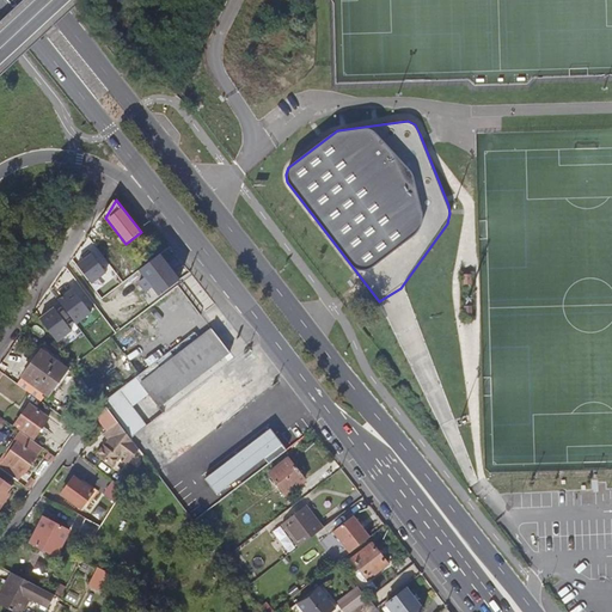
[(98,226),(79,256),(90,264),(110,234),(98,226)]
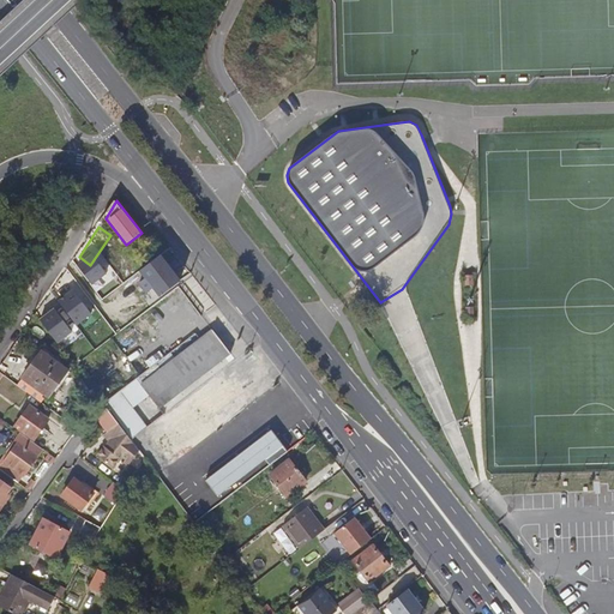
[(35,242),(26,251),(40,262),(47,252),(35,242)]
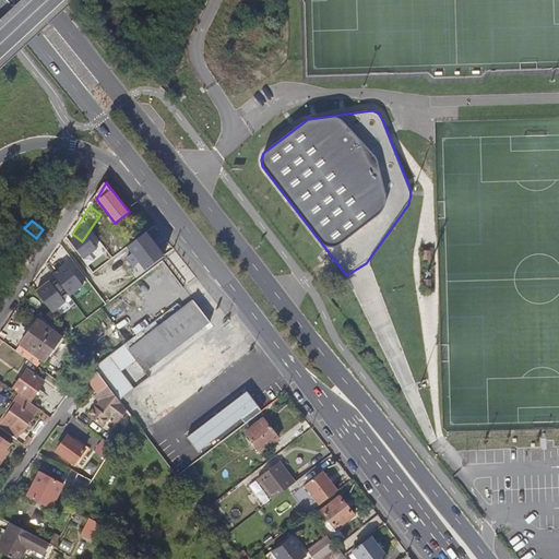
[(123,241),(146,272),(166,257),(147,234),(142,238),(137,232),(123,241)]
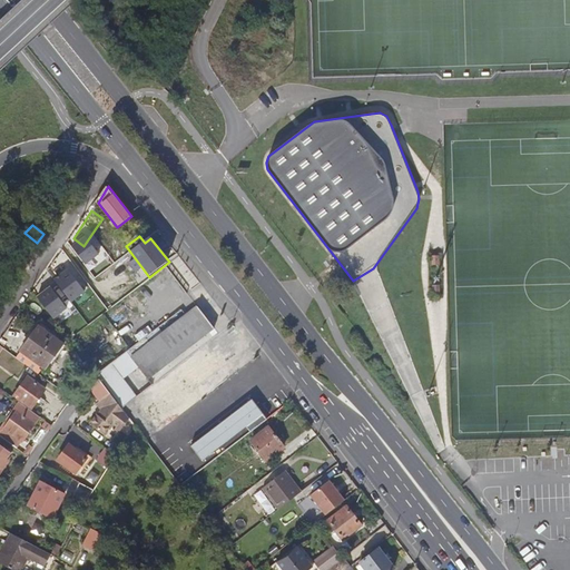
[(81,261),(95,271),(102,259),(88,251),(81,261)]
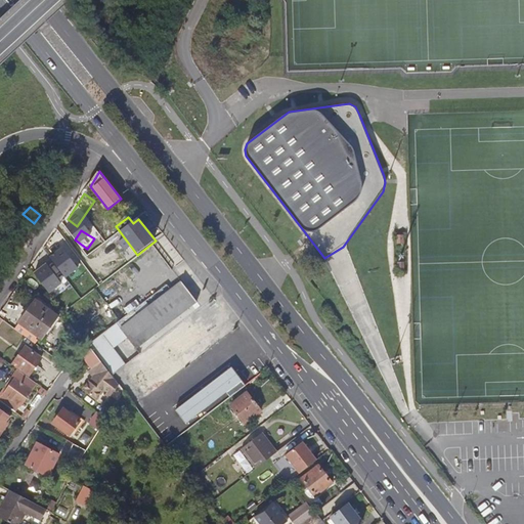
[(97,289),(124,268),(116,258),(92,274),(89,277),(97,289)]
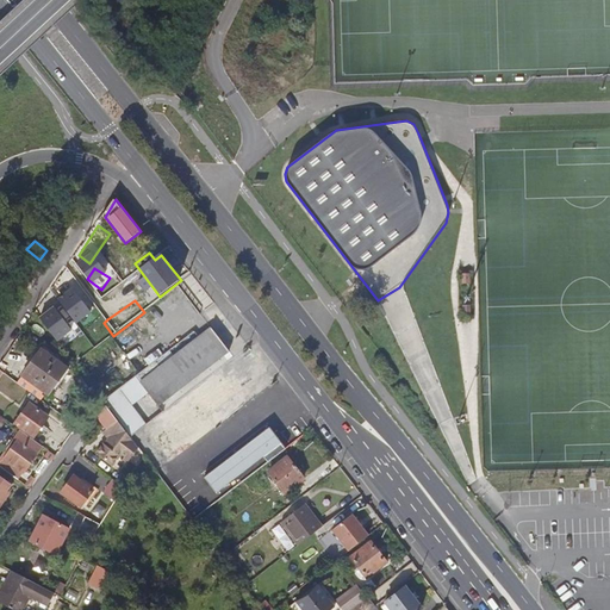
[(55,304),(41,315),(64,346),(79,335),(55,304)]
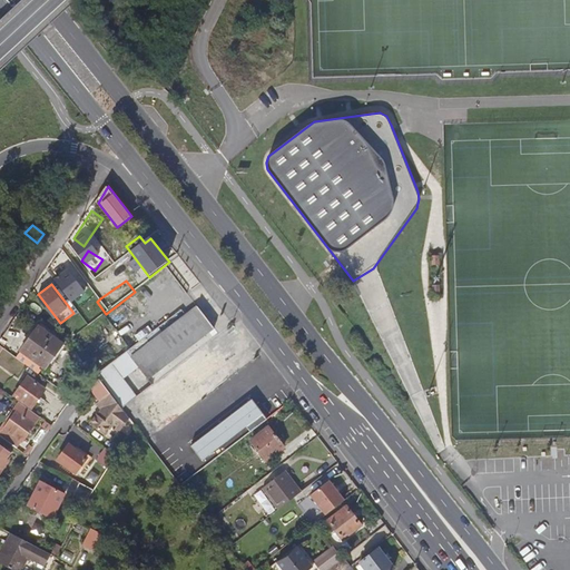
[(196,306),(195,307),(212,330),(214,328),(196,306)]
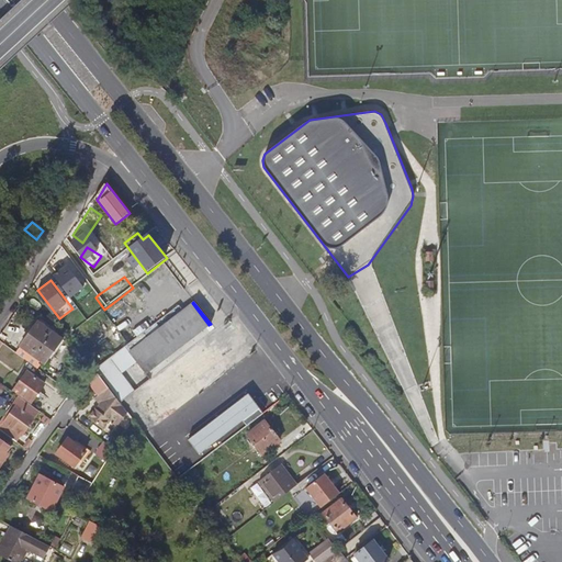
[(209,325),(192,303),(130,352),(146,374),(209,325)]
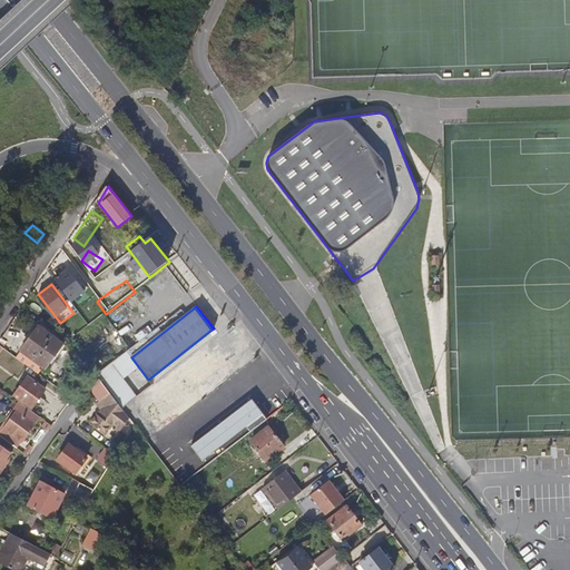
[(43,327),(25,352),(26,352),(42,365),(48,370),(67,345),(43,327)]
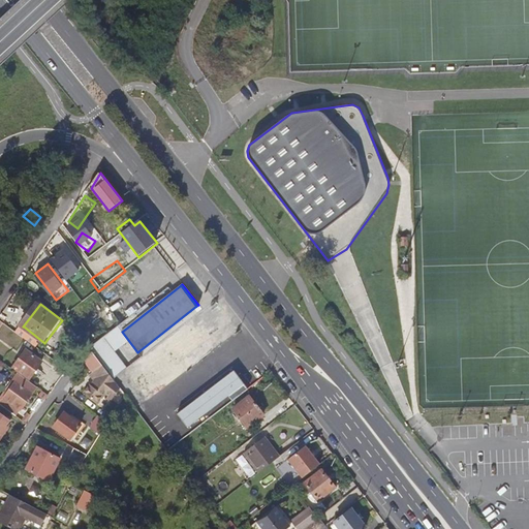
[(39,339),(24,327),(19,334),(34,345),(39,339)]
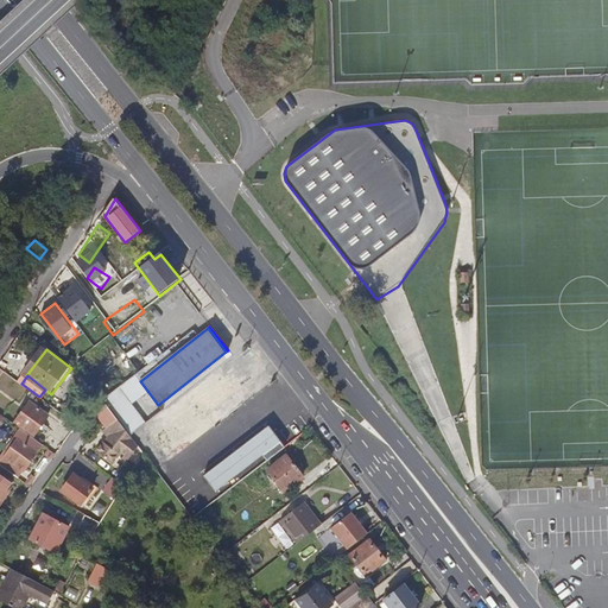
[(232,397),(222,385),(200,403),(209,415),(232,397)]
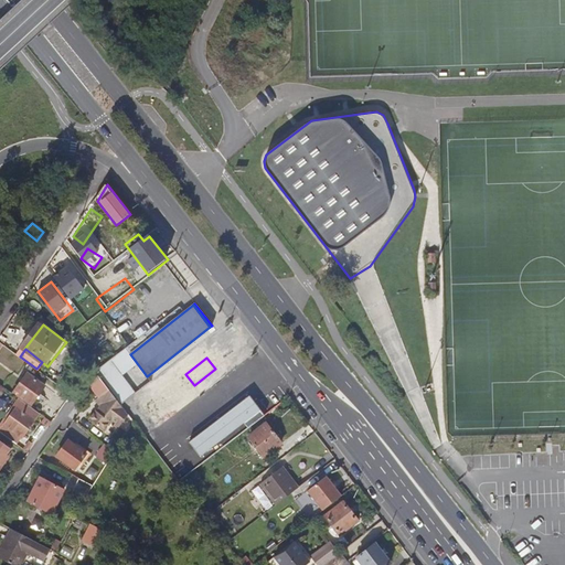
[(194,385),(185,374),(177,381),(185,392),(194,385)]
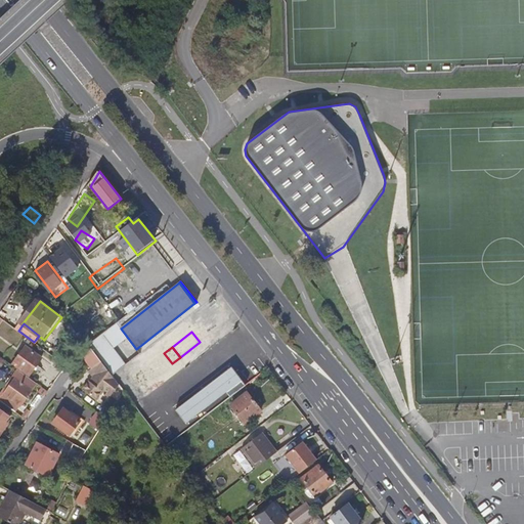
[(27,348),(14,363),(30,375),(42,359),(27,348)]
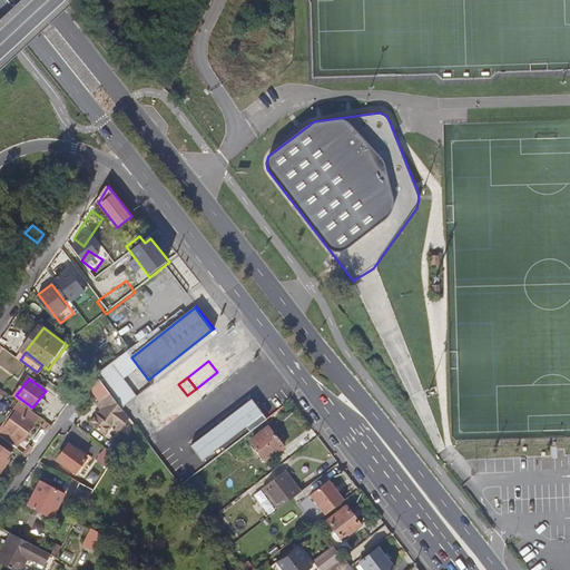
[(123,432),(131,420),(123,409),(111,394),(100,380),(94,390),(101,402),(98,404),(102,411),(99,416),(98,415),(91,425),(107,436),(117,425),(119,428),(118,429),(123,432)]
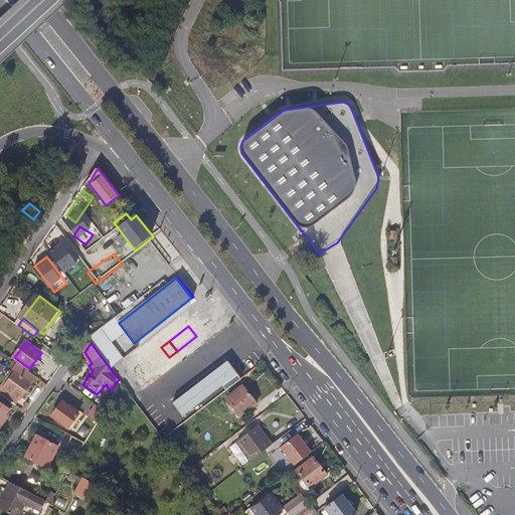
[(169,357),(161,347),(151,354),(159,364),(169,357)]
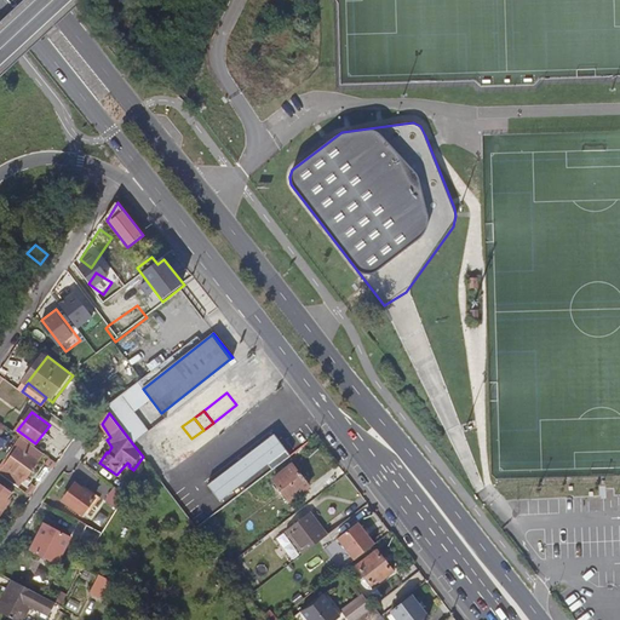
[(287,451),(275,435),(208,486),(220,501),(287,451)]
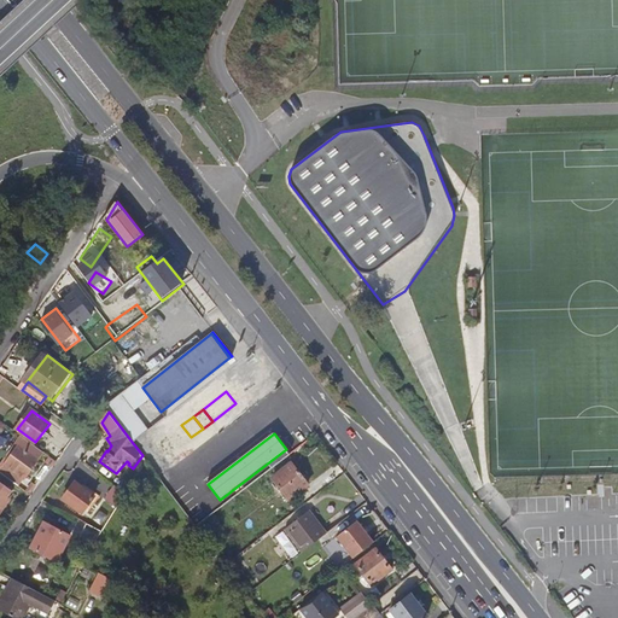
[(24,479),(45,454),(21,436),(15,443),(19,447),(6,465),(24,479)]
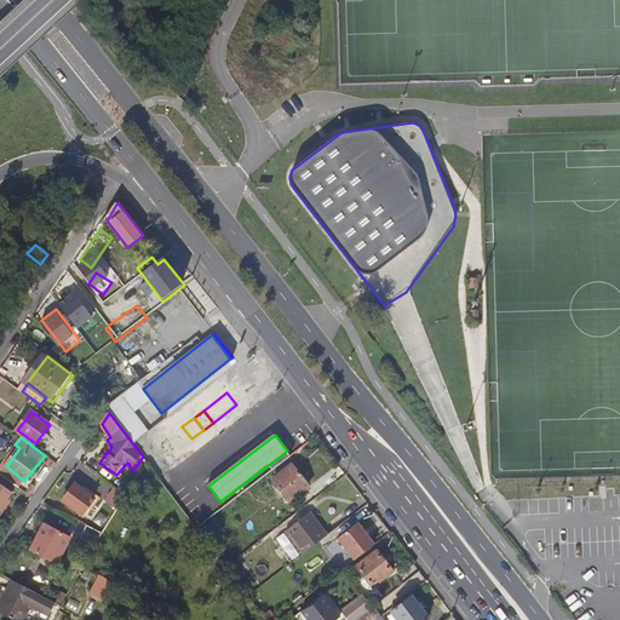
[(291,501),(310,487),(294,465),(275,481),(291,501)]
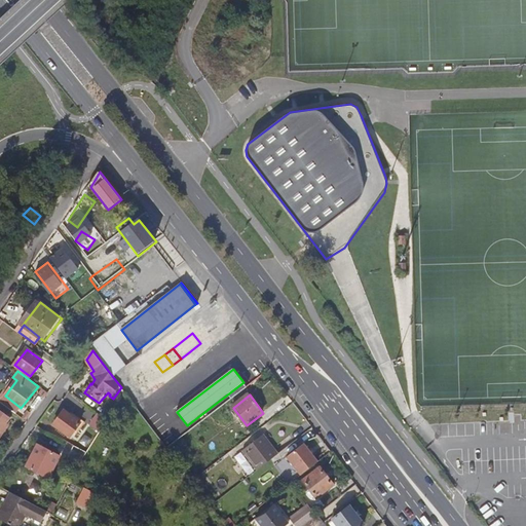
[(84,425),(66,410),(54,424),(71,437),(76,430),(78,433),(84,425)]
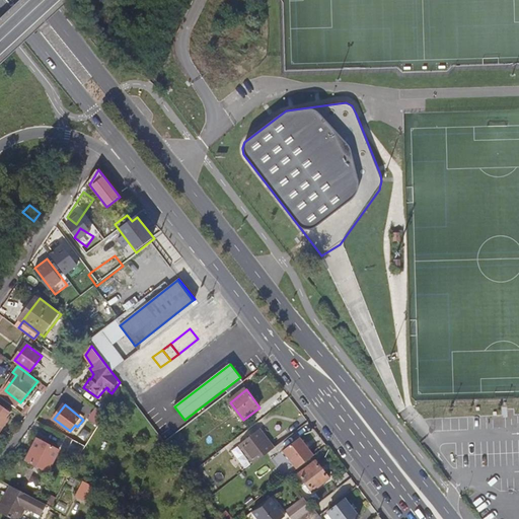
[(104,416),(95,409),(90,416),(100,422),(104,416)]
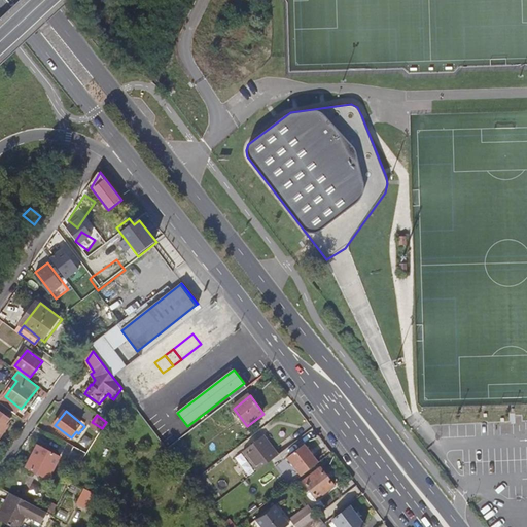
[(244,451),(258,469),(278,455),(265,435),(244,451)]
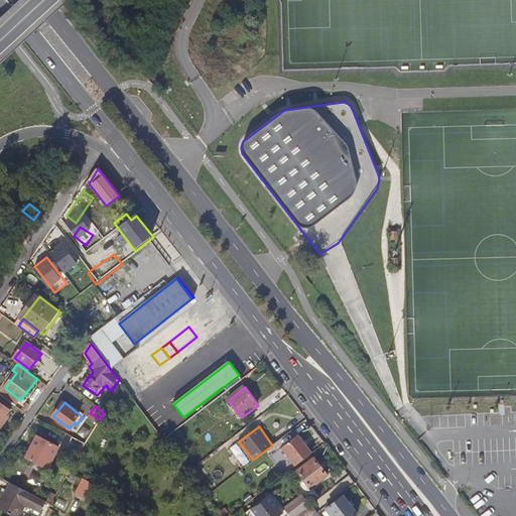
[(164,439),(167,444),(176,437),(172,433),(164,439)]
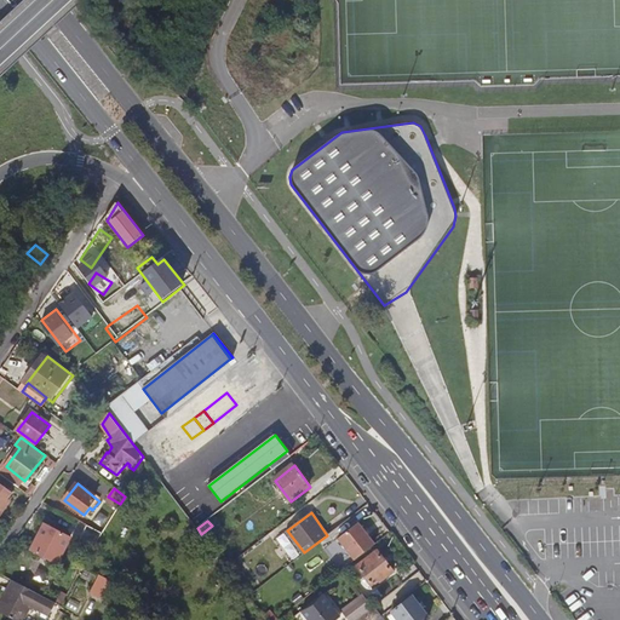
[(337,539),(354,561),(374,545),(369,540),(357,523),(337,539)]
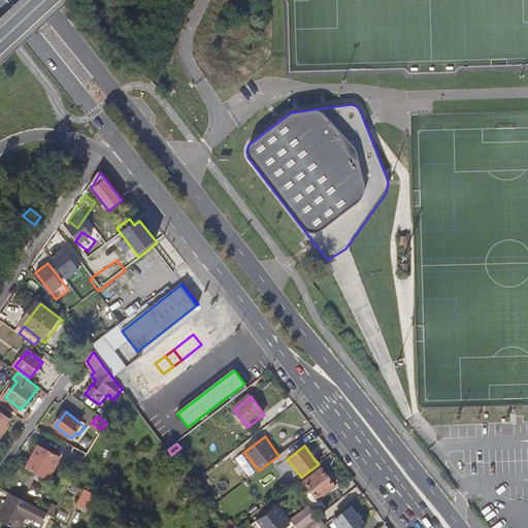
[(38,448),(27,468),(48,480),(60,459),(38,448)]
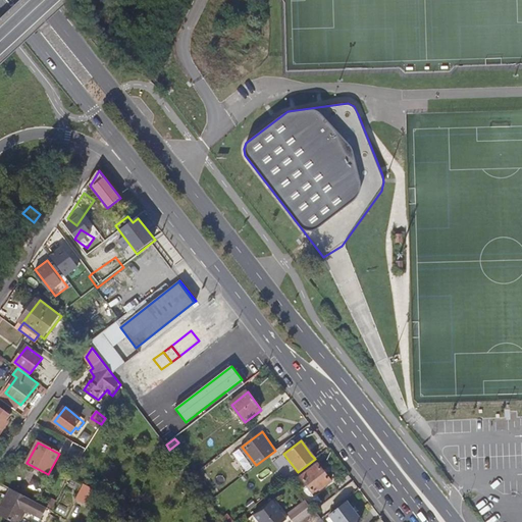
[(176,472),(180,464),(176,458),(171,467),(176,472)]
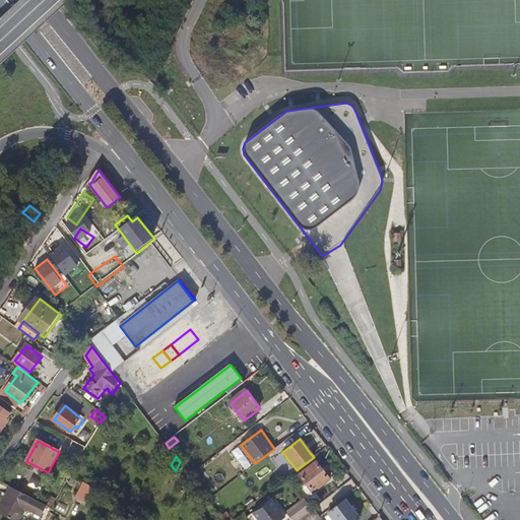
[(317,464),(300,477),(312,494),(329,480),(317,464)]
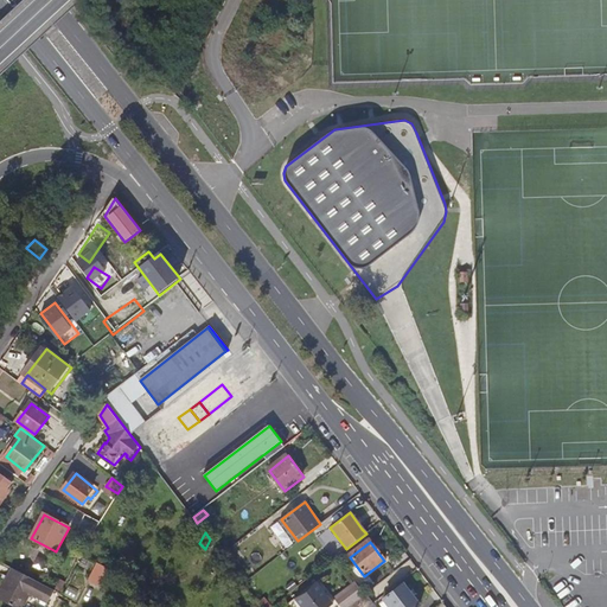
[(112,592),(120,574),(100,563),(90,581),(112,592)]
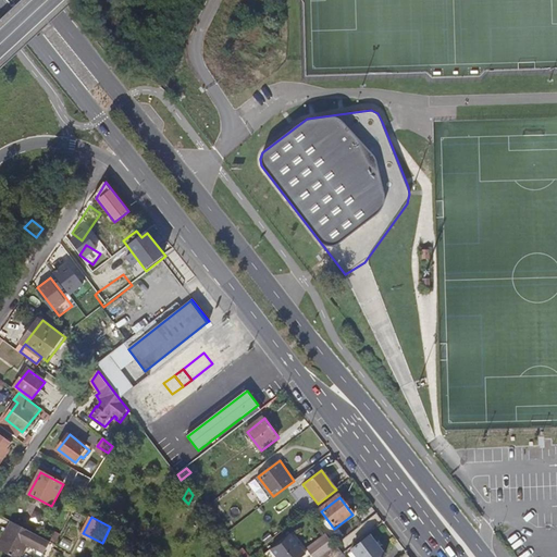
[(42,554),(49,541),(12,520),(0,543),(0,552),(10,556),(20,556),(26,545),(42,554)]
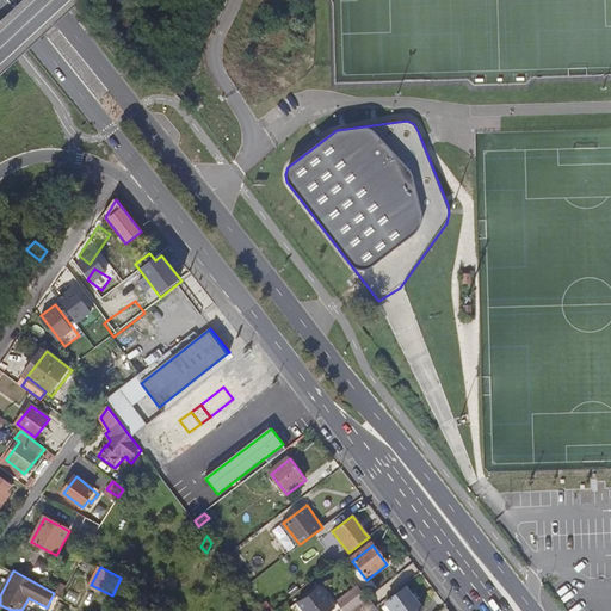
[(328,610),(335,606),(338,604),(322,584),(301,600),(301,599),(296,603),(302,610),(328,610)]
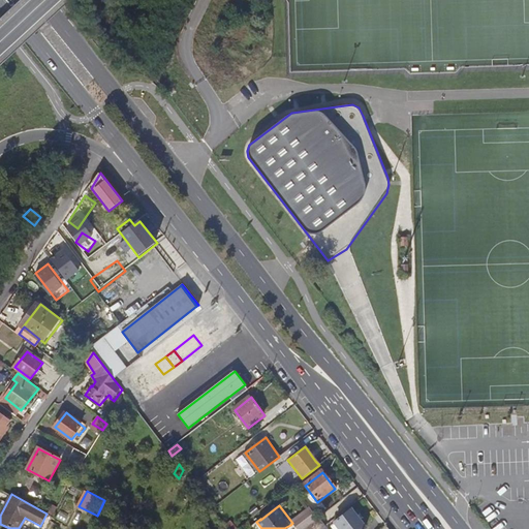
[(364,528),(367,527),(352,509),(335,523),(339,528),(364,528)]
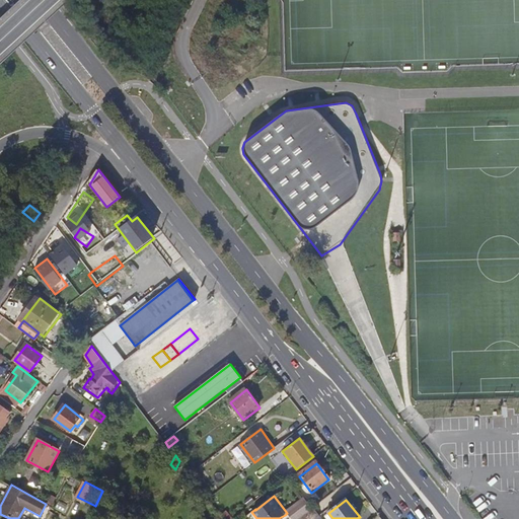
[(287,518),(315,518),(316,518),(303,501),(287,513),(285,515),(287,518)]
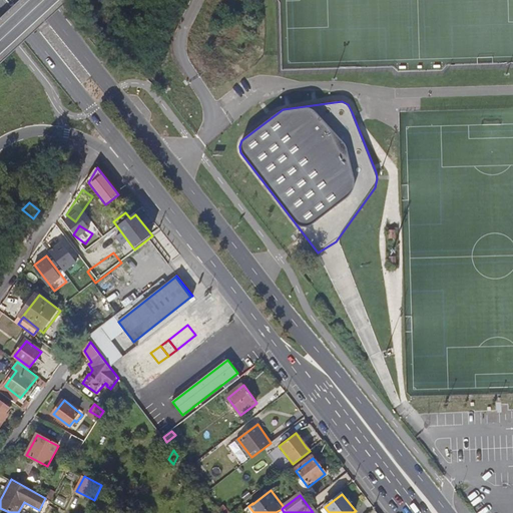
[(242,512),(246,510),(241,503),(228,512),(242,512)]
